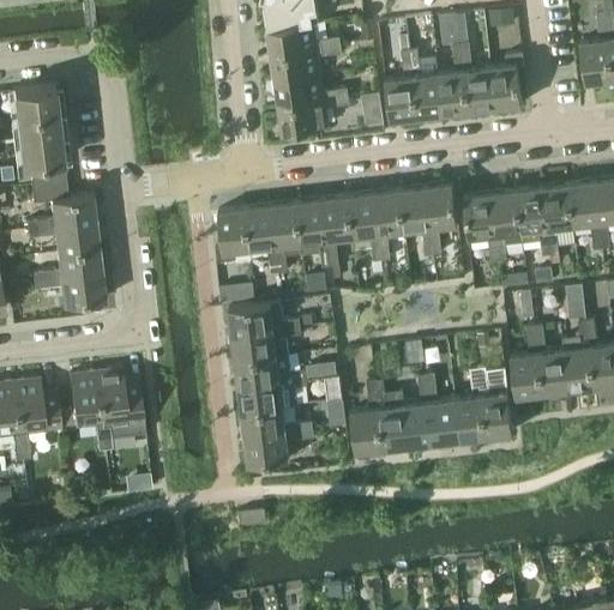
[(298,0),(264,5),(268,30),(314,25),(314,24),(318,23),(314,0),(298,0)]
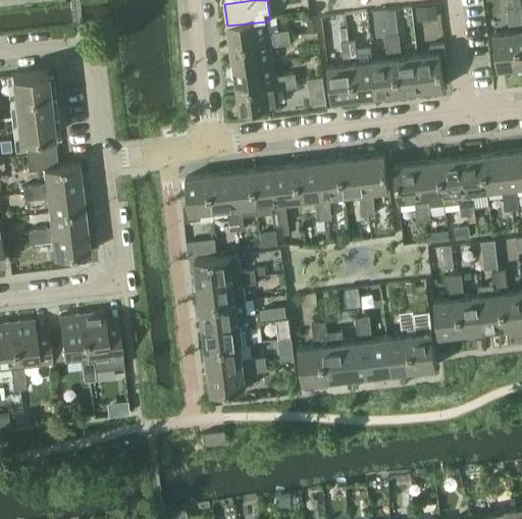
[(415,8),(417,22),(436,19),(435,6),(415,8)]
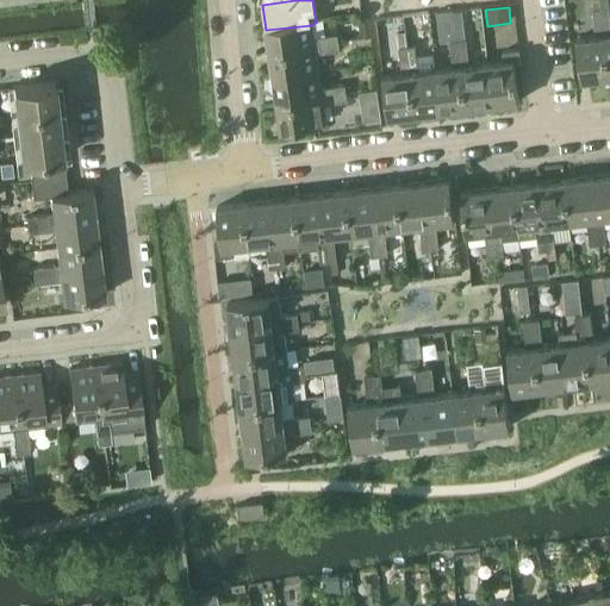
[(592,12),(593,23),(609,22),(609,11),(592,12)]
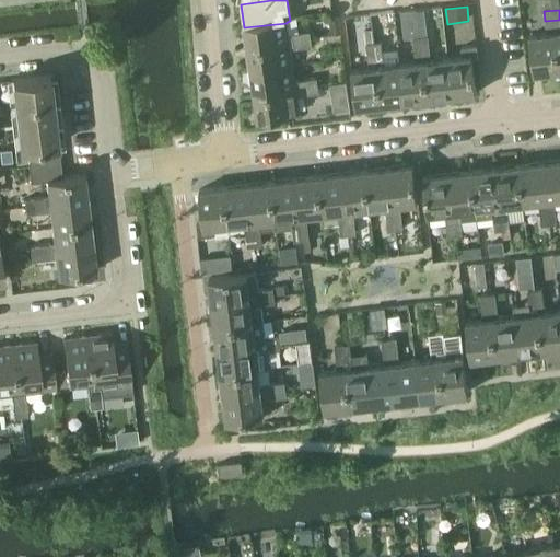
[(417,12),(400,13),(404,41),(412,39),(420,39),(417,12)]
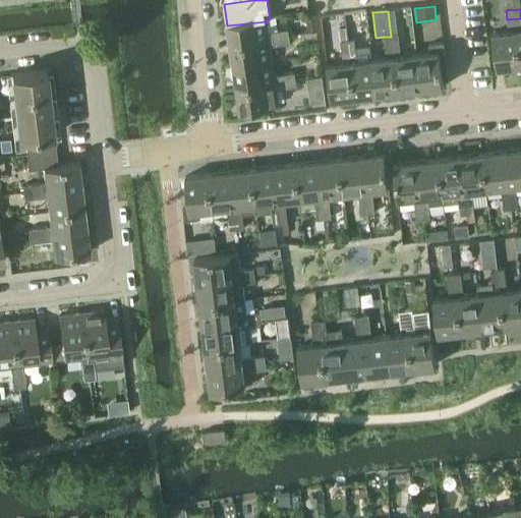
[(497,70),(519,67),(515,27),(520,26),(520,20),(520,18),(507,19),(508,34),(493,36),(497,70)]
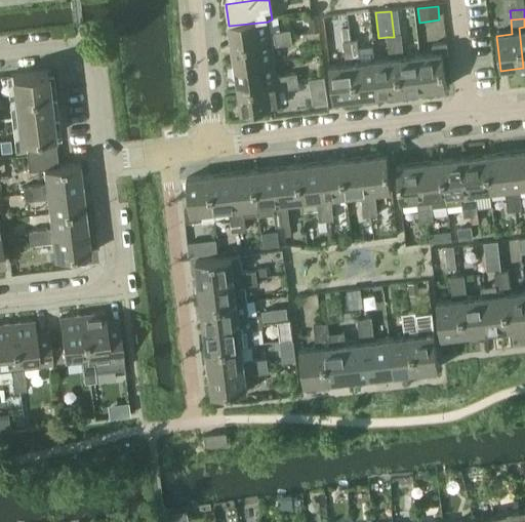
[(229,26),(232,48),(277,41),(275,34),(271,35),(269,22),(229,26)]
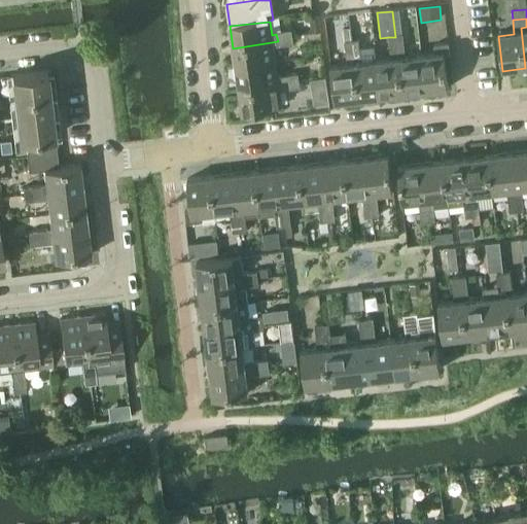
[(283,33),(285,47),(293,46),(291,32),(283,33)]
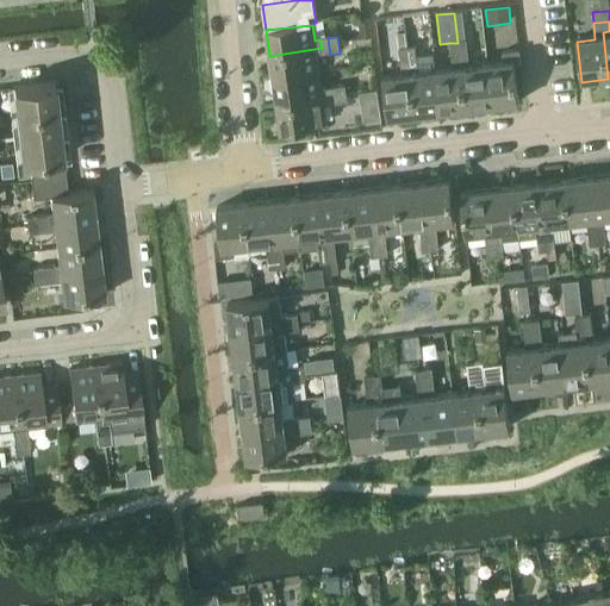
[(273,80),(318,74),(319,74),(317,57),(330,55),(328,38),(319,39),(322,48),(269,56),(273,80)]
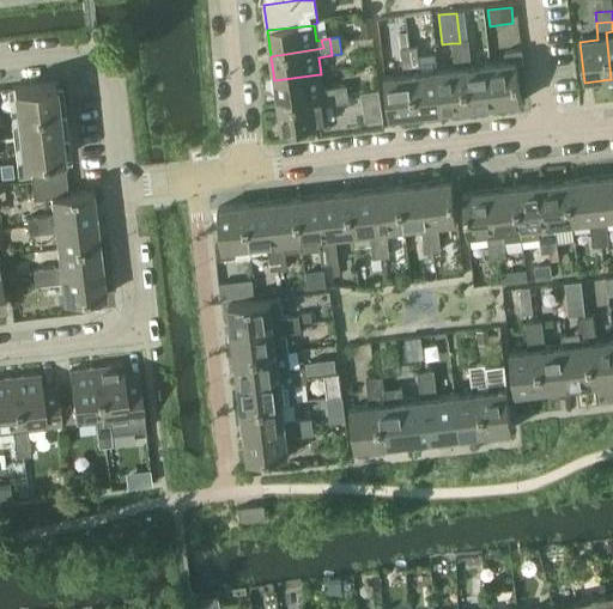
[(451,43),(453,54),(468,52),(467,42),(460,43),(451,43)]
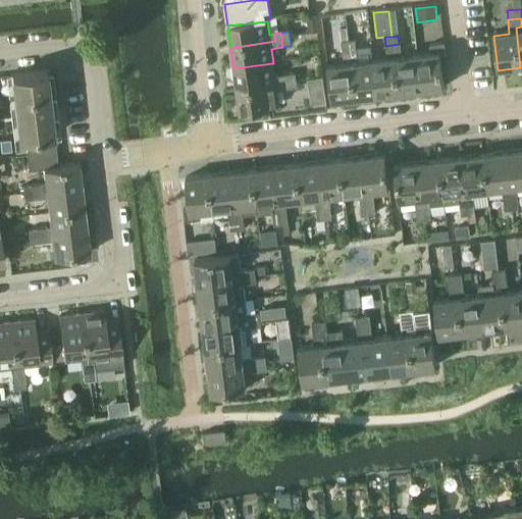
[(341,43),(342,51),(355,50),(354,42),(341,43)]
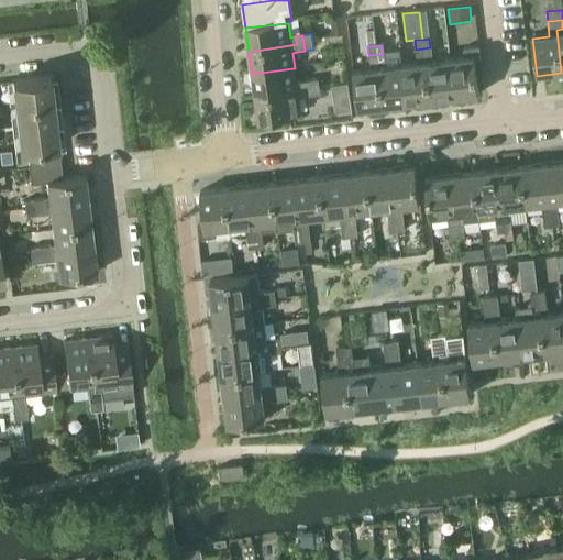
[(401,66),(407,105),(430,101),(424,58),(432,58),(430,47),(416,50),(418,64),(401,66)]
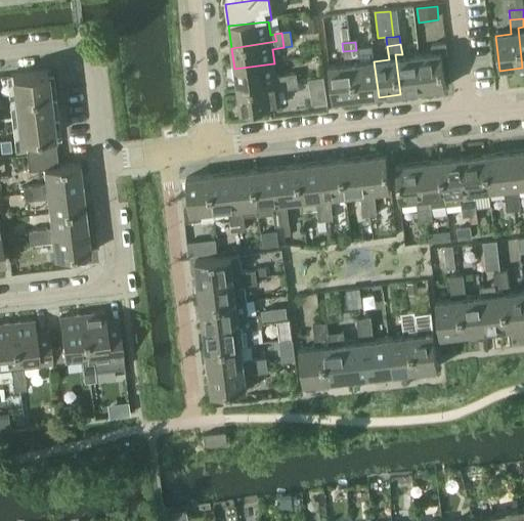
[(418,57),(422,92),(445,89),(441,58),(447,57),(445,45),(432,47),(433,54),(418,56),(418,57)]
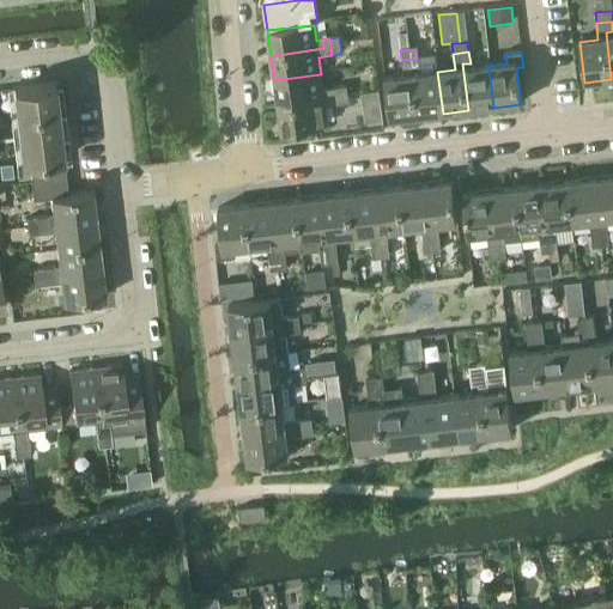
[(411,69),(417,117),(443,114),(437,72),(435,54),(417,56),(417,59),(419,68),(411,69)]
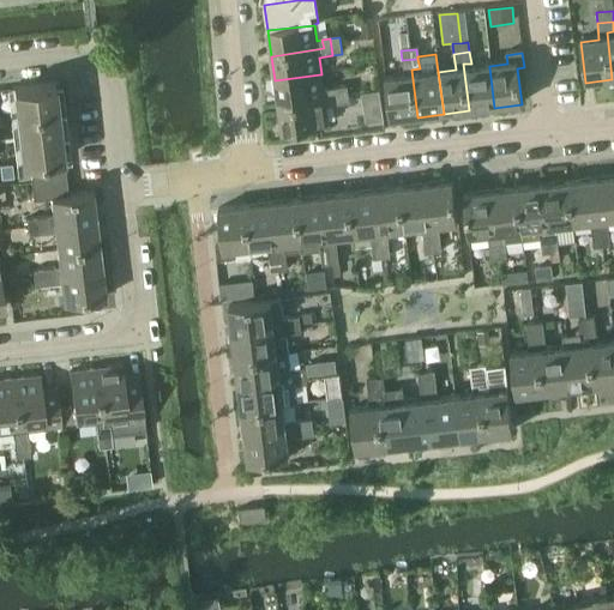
[(385,78),(390,120),(417,118),(411,70),(420,68),(417,59),(402,60),(404,76),(385,78)]
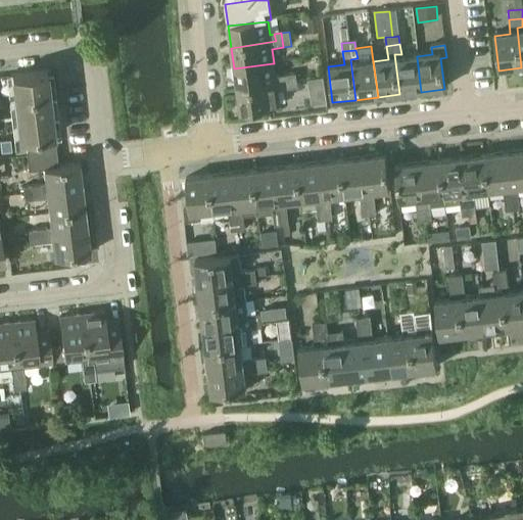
[(394,54),(399,94),(421,92),(417,57),(417,56),(401,58),(401,54),(394,54)]
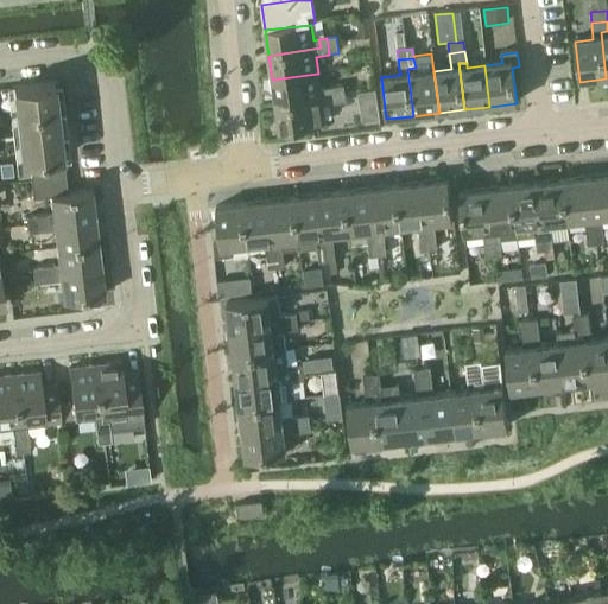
[(272,80),(276,106),(327,99),(325,90),(321,91),(318,74),(317,74),(272,80)]
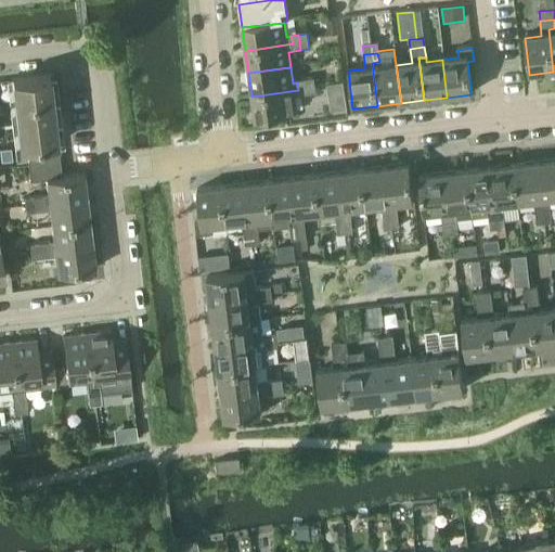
[(11,81),(20,150),(14,151),(15,162),(27,161),(29,182),(44,181),(44,180),(61,178),(56,145),(48,77),(11,81)]
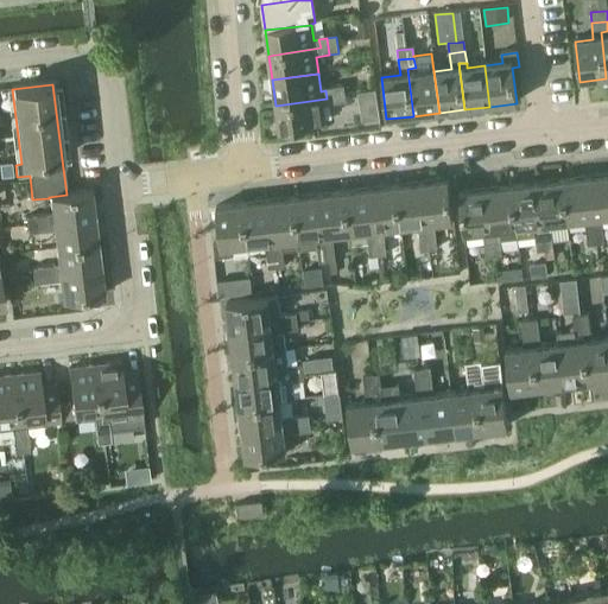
[(343,88),(335,89),(337,106),(346,105),(343,88)]
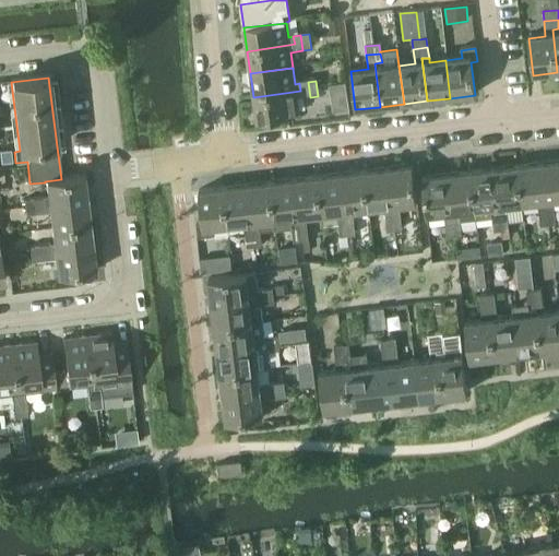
[(297,98),(310,97),(308,82),(299,83),(300,91),(253,97),(258,121),(299,115),(297,98)]
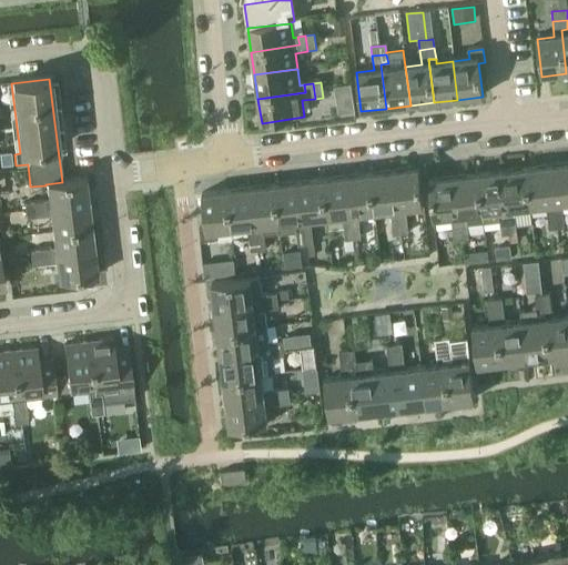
[(351,86),(334,89),(335,97),(352,94),(351,86)]
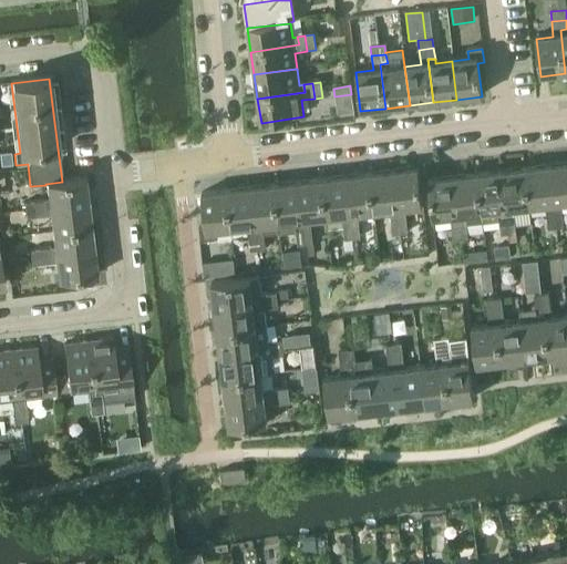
[(11,153),(0,154),(0,166),(12,166),(11,153)]
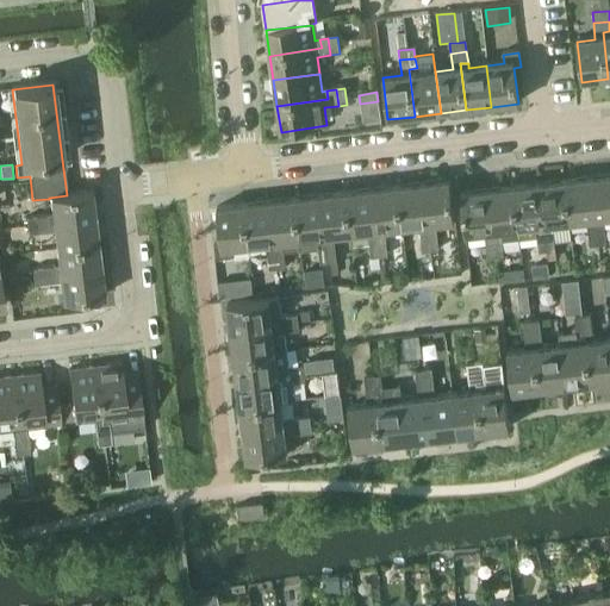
[(595,226),(587,226),(589,237),(604,236),(603,219),(609,218),(609,176),(590,180),(595,226)]
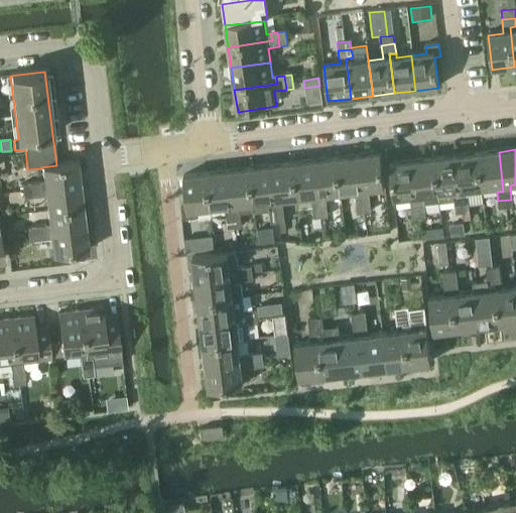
[(477,154),(481,189),(496,187),(497,191),(503,191),(499,152),(477,154)]
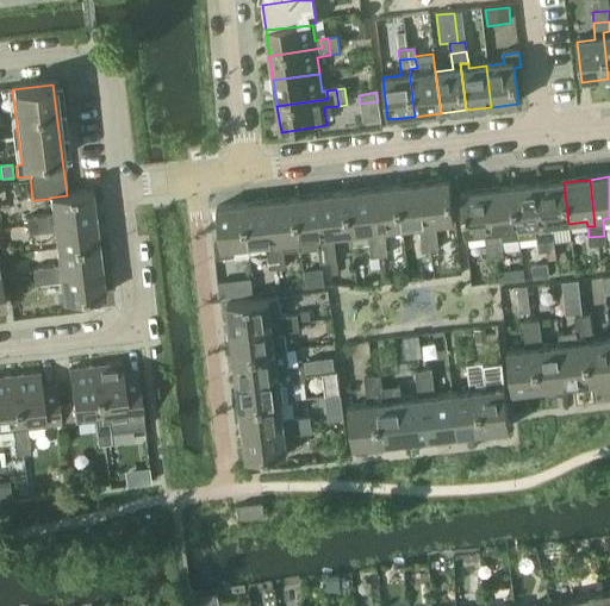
[(428,231),(419,232),(421,243),(437,241),(435,226),(454,224),(449,182),(422,186),(428,231)]
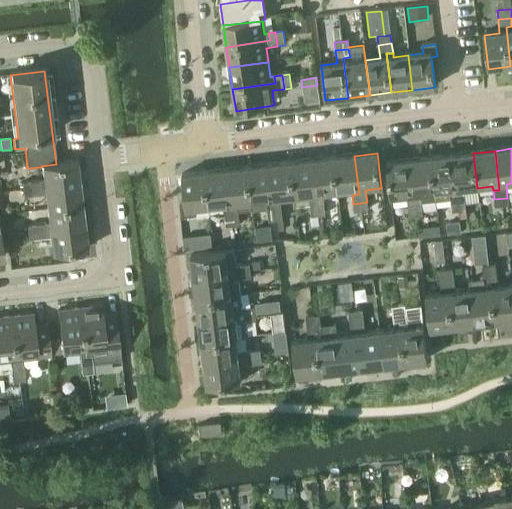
[(450,196),(450,200),(451,205),(465,203),(463,189),(477,188),(473,153),(452,156),(456,195),(450,196)]
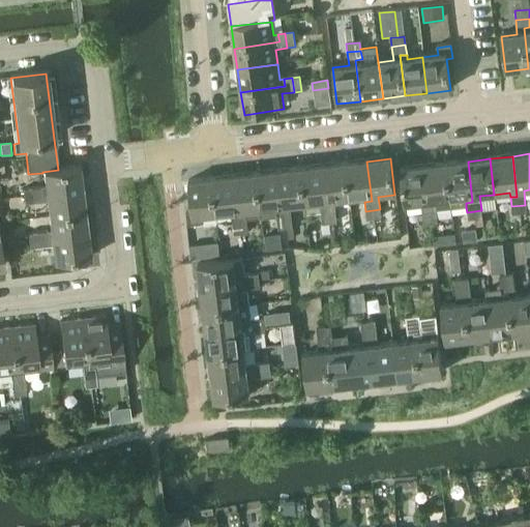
[(345,164),(349,200),(363,198),(364,202),(372,201),(366,162),(345,164)]
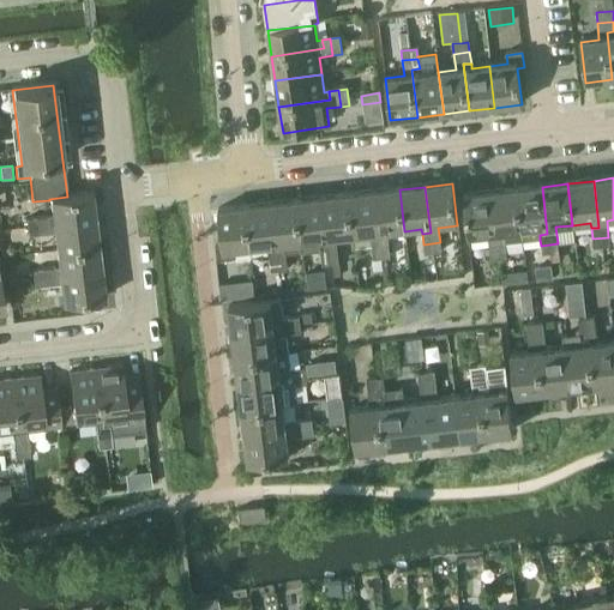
[(516,189),(523,242),(540,240),(540,235),(547,234),(542,187),(516,189)]
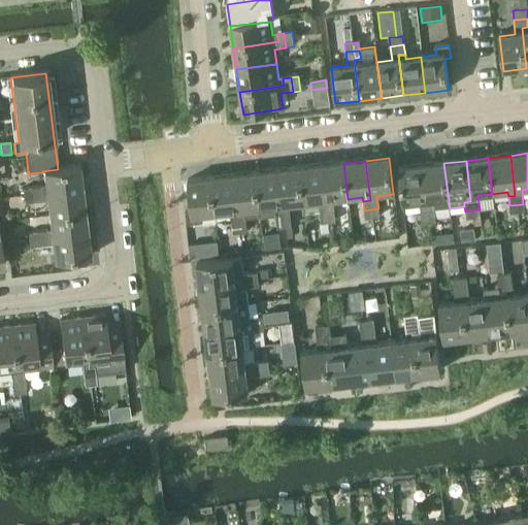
[(326,205),(319,206),(320,216),(334,214),(332,201),(348,199),(343,163),(321,166),(326,205)]
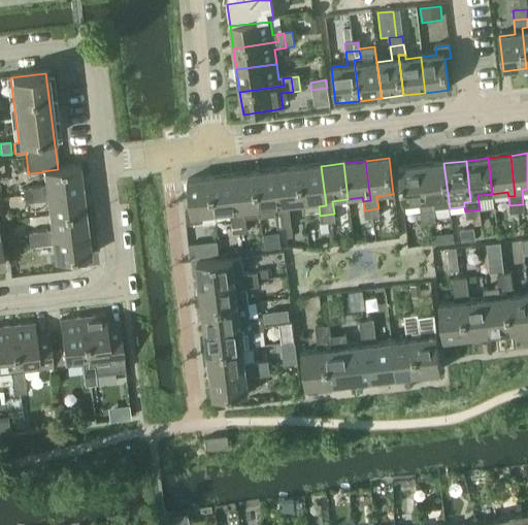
[(427,206),(420,207),(421,217),(435,215),(434,210),(450,208),(443,163),(422,166),(427,206)]
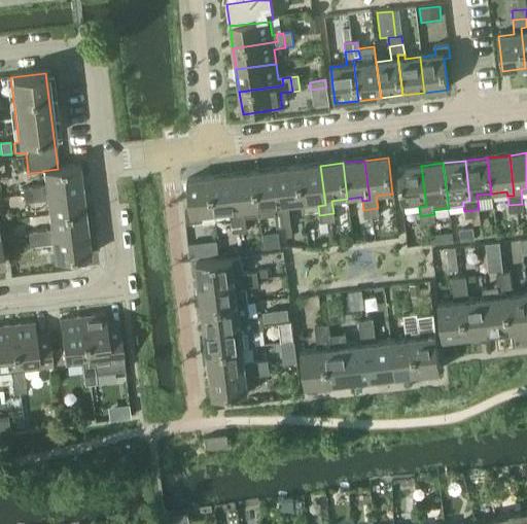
[(299,168),(303,204),(317,203),(318,206),(325,205),(320,166),(299,168)]
